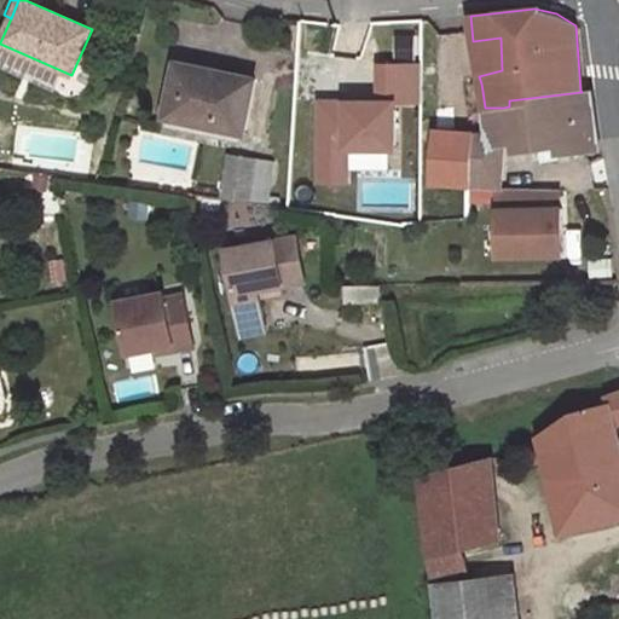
[(501,38),(473,41),(479,76),(502,70),(501,38)]
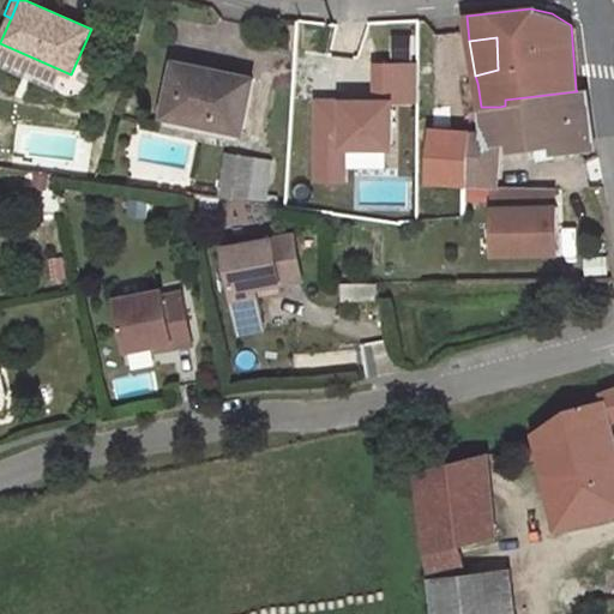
[(385,148),(385,101),(420,101),(420,60),(371,60),(371,100),(313,100),(313,178),(343,178),(343,166),(343,148),(385,148)]
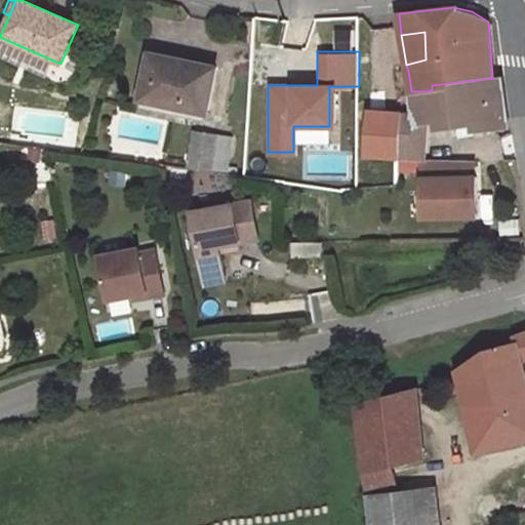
[(217,67),(151,53),(140,98),(207,113),(217,67)]
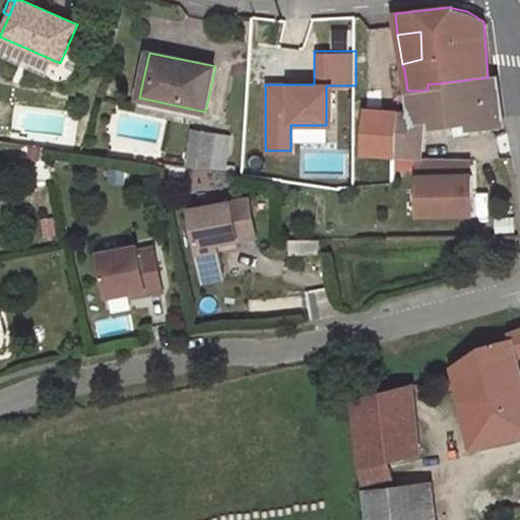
[(423,90),(407,90),(409,113),(397,113),(395,155),(418,157),(421,157),(425,122),(426,110),(444,110),(444,119),(453,118),(456,135),(469,132),(469,130),(504,127),(496,75),(488,76),(489,77),(428,84),(428,89),(423,90)]
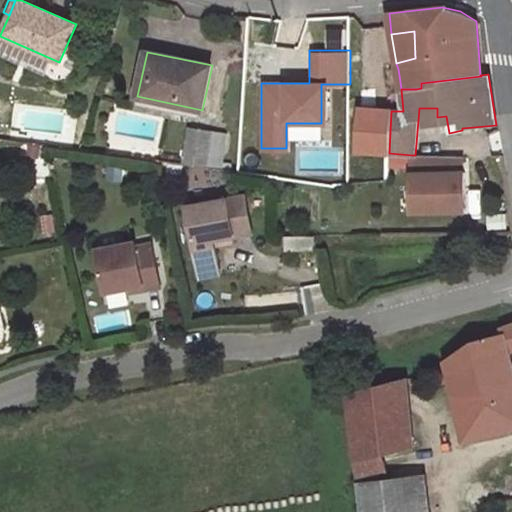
[(391,111),(361,108),(358,150),(389,153),(391,111)]
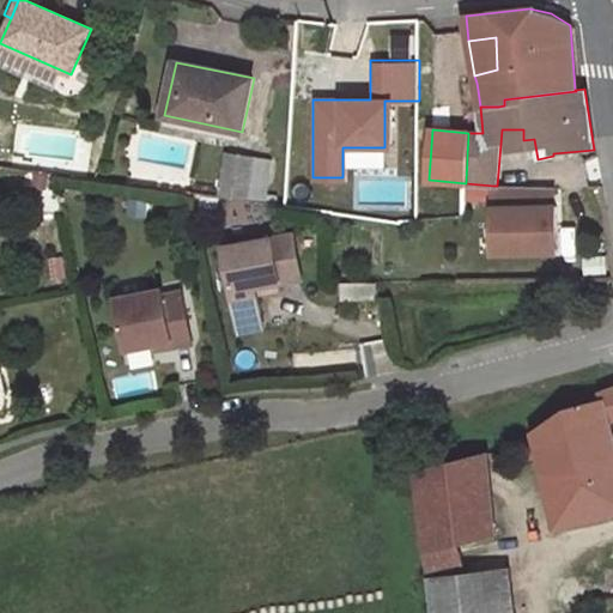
[(523,129),(502,129),(501,144),(523,140),(523,129)]
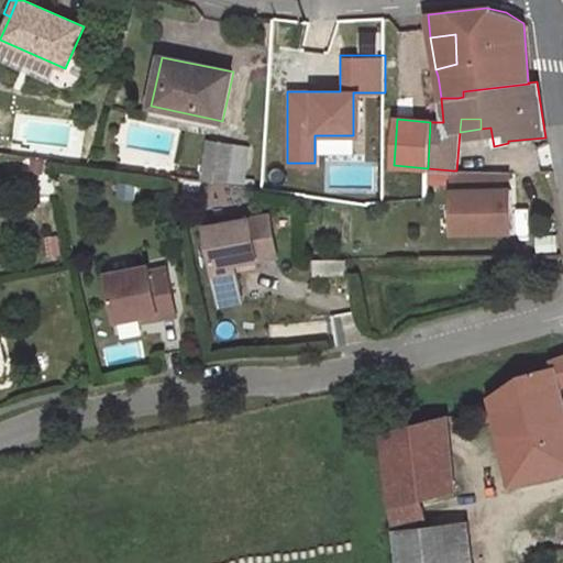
[(315,135),(315,152),(353,152),(353,135),(315,135)]
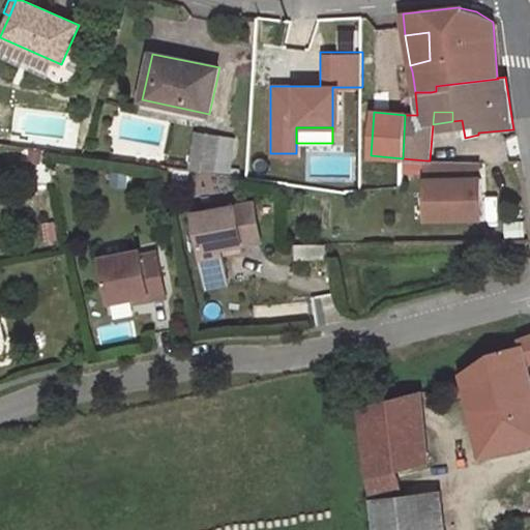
[(213,169),(218,138),(197,135),(192,167),(213,169)]
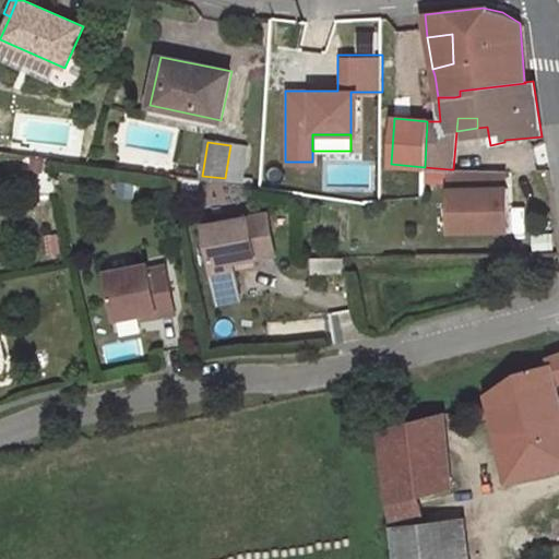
[(247,147),(230,145),(225,178),(241,181),(247,147)]
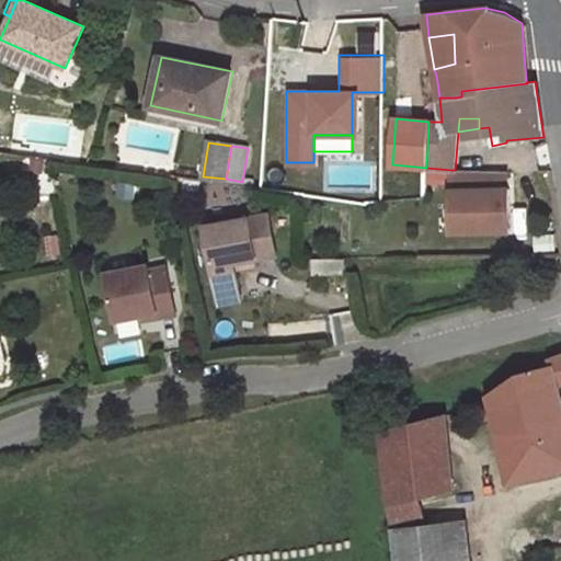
[(378,148),(365,148),(367,204),(378,203),(378,148)]
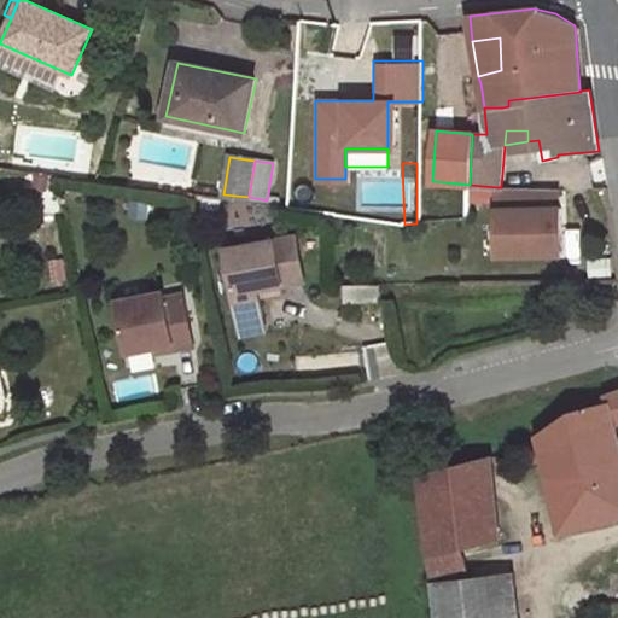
[(46,191),(48,179),(36,176),(34,188),(46,191)]
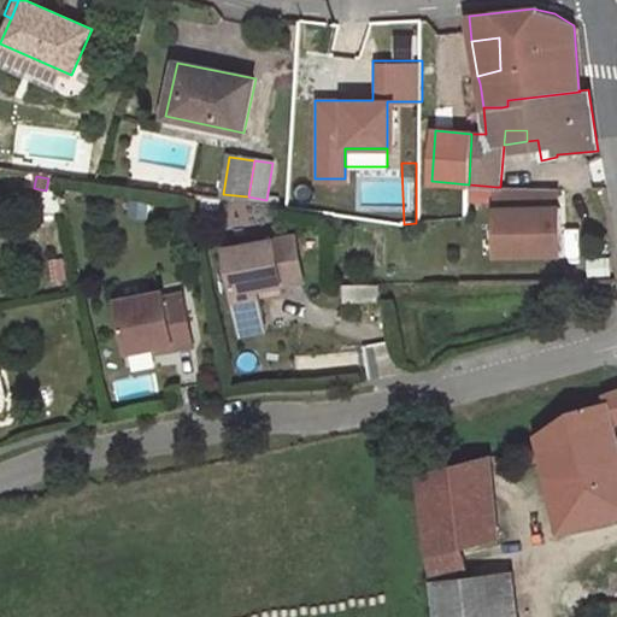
[(497,187),(469,184),(468,200),(497,204),(497,187)]
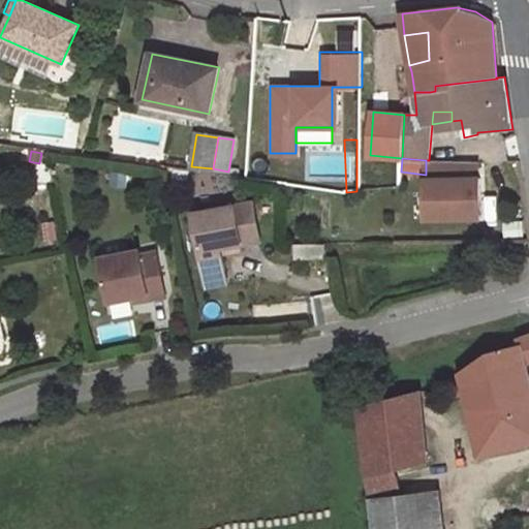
[(429,160),(426,160),(426,175),(427,218),(481,217),(480,178),(471,178),(471,161),(429,160)]
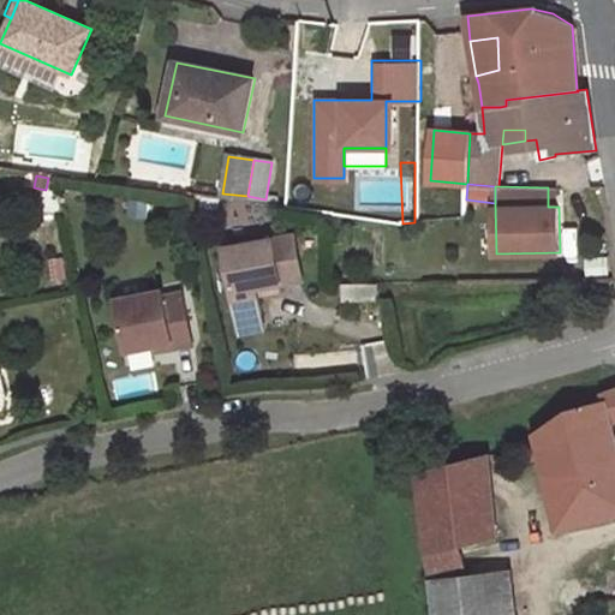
[(556,187),(548,187),(548,207),(559,207),(556,187)]
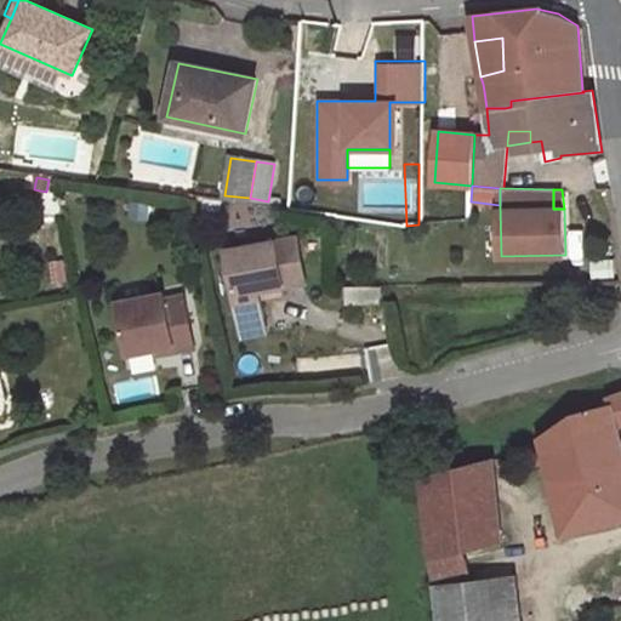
[(222,201),(204,199),(201,216),(220,218),(222,201)]
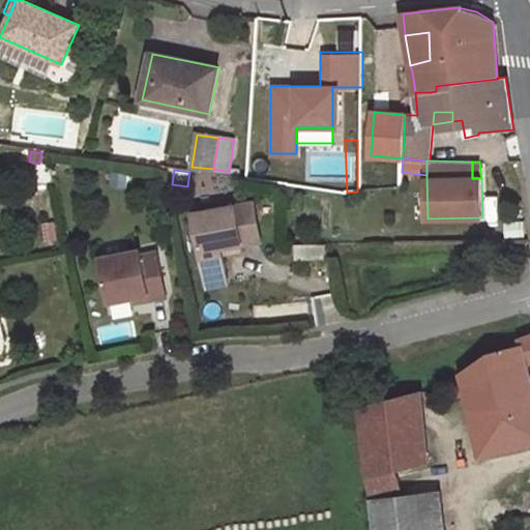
[(126,172),(112,171),(111,186),(125,187),(126,172)]
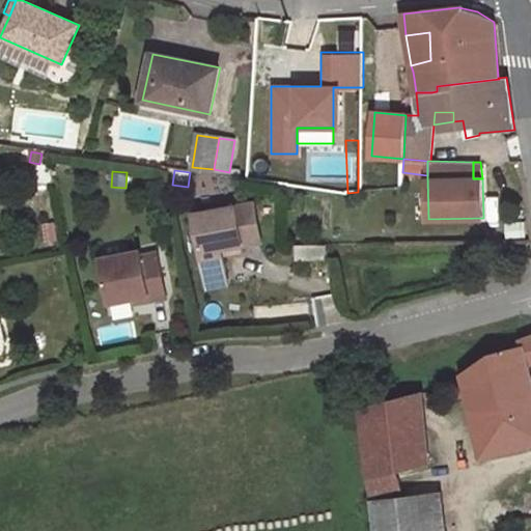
[(203,174),(192,172),(190,185),(201,187),(203,174)]
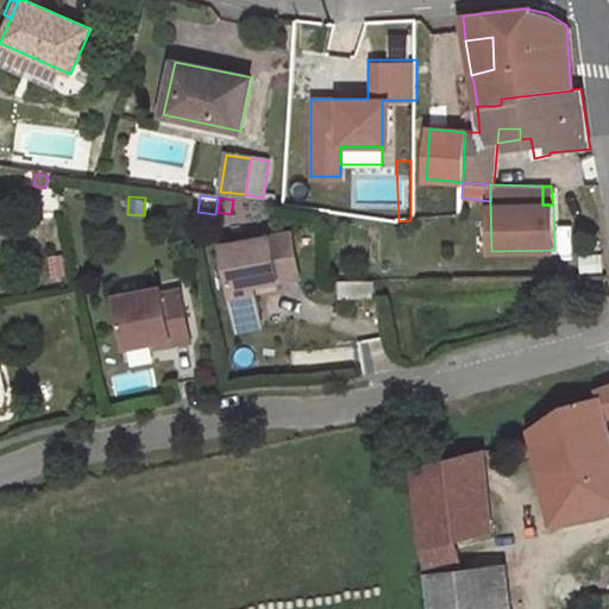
[(257,202),(242,200),(239,217),(255,218),(257,202)]
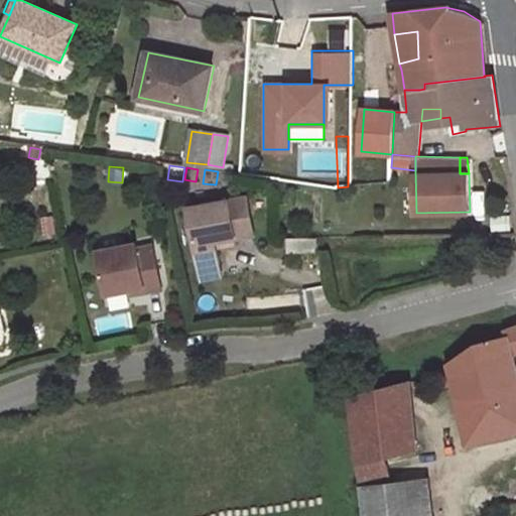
[(261,195),(247,198),(253,235),(268,233),(266,218),(267,213),(271,212),(267,198),(261,195)]
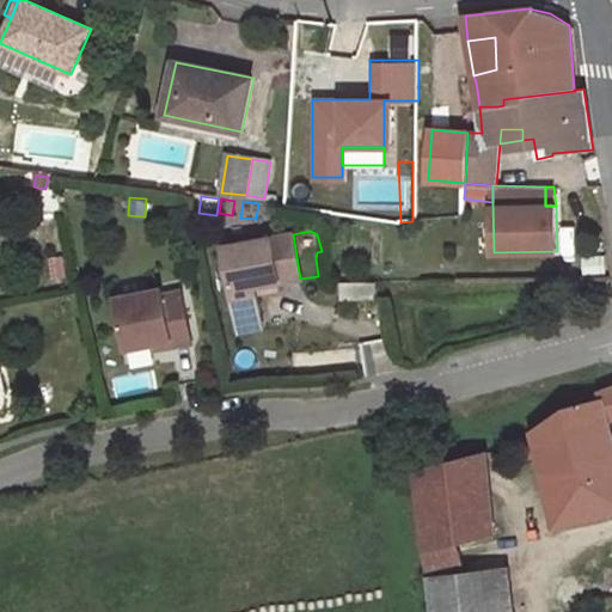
[(293,234),(271,238),(280,282),(300,279),(293,234)]
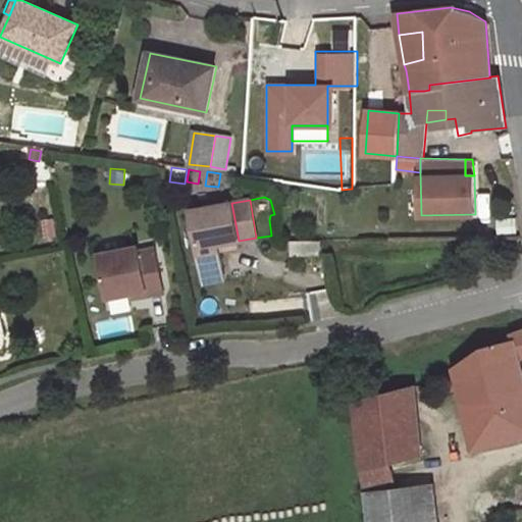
[(231,203),(190,210),(201,270),(221,267),(217,245),(239,241),(231,203)]
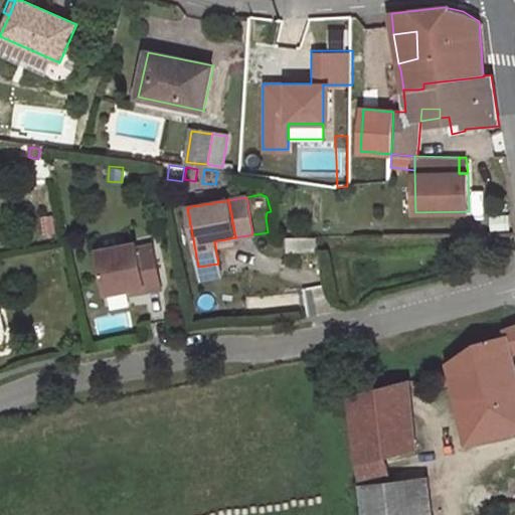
[(509,214),(491,215),(492,230),(510,229),(509,214)]
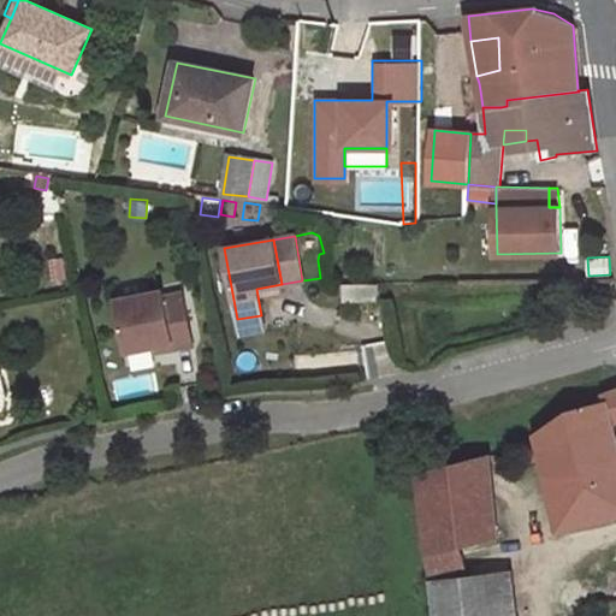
[(378,284),(342,284),(342,302),(379,302),(378,284)]
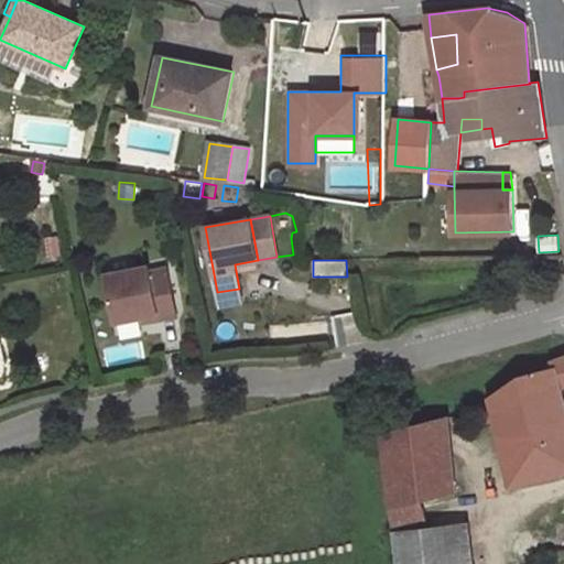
[(149,267),(106,274),(116,322),(141,316),(158,313),(159,318),(176,315),(166,269),(153,271),(150,272),(149,267)]
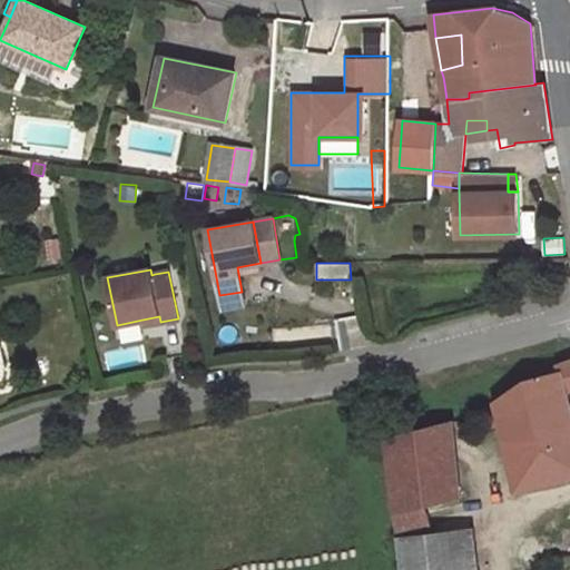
[(242,292),(219,295),(222,308),(244,304),(242,292)]
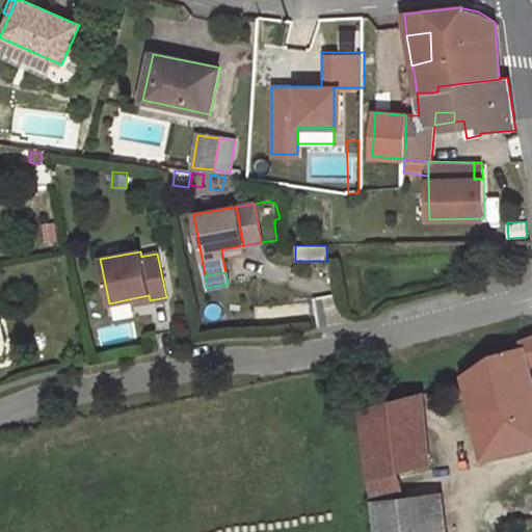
[(522,346),(490,354),(463,373),(469,395),(483,457),(531,445),(531,373),(530,364),(531,363),(531,338),(523,341),(522,344),(522,346)]
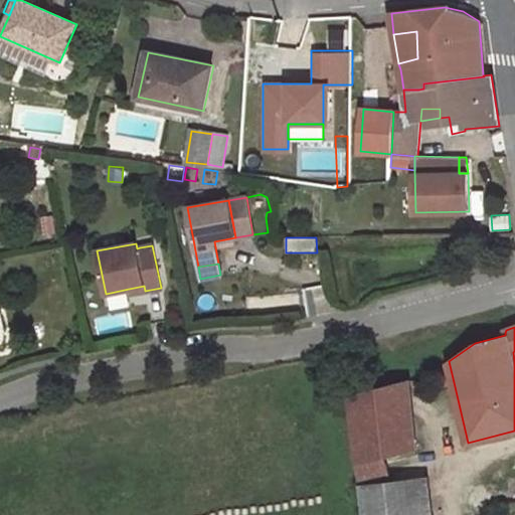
[(449,361),(436,369),(440,384),(454,382),(449,361)]
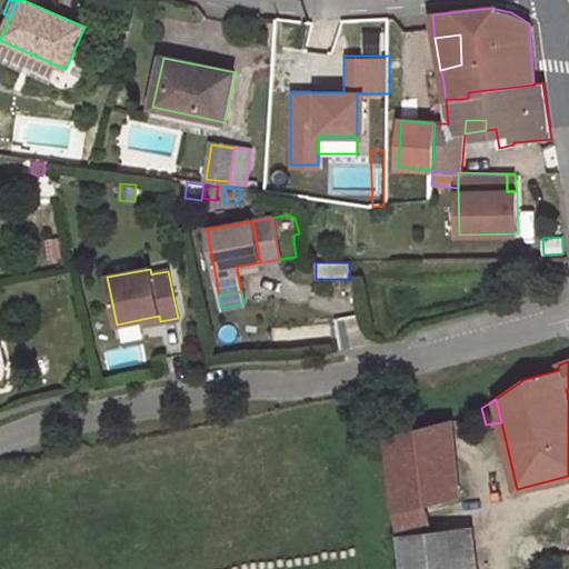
[(451,420),(387,437),(391,476),(407,472),(455,460),(451,420)]
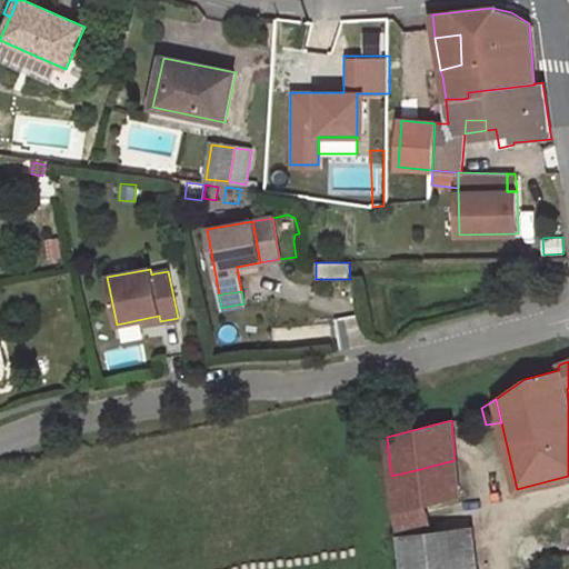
[(455,460),(407,472),(411,508),(420,506),(458,497),(455,460)]
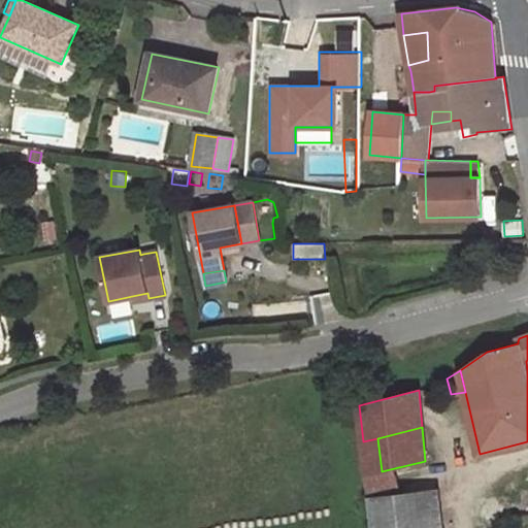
[(377,438),(363,441),(367,475),(382,471),(377,438)]
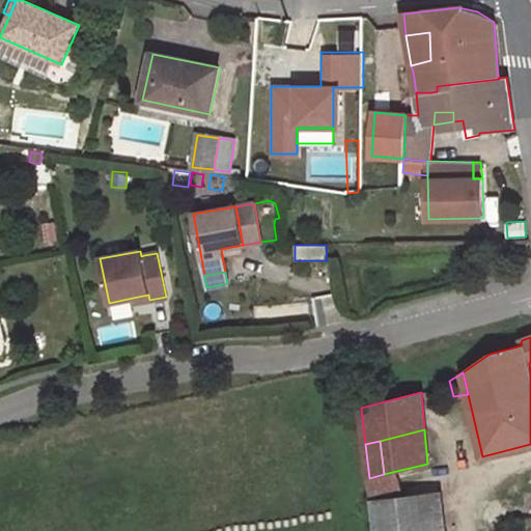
[(384,474),(369,478),(371,495),(397,492),(392,472),(384,474)]
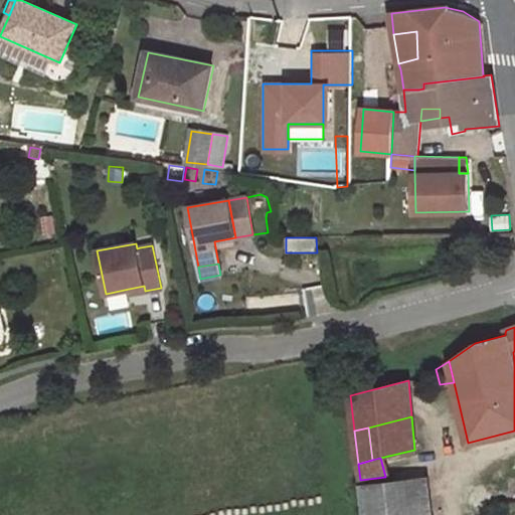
[(432,514),(427,481),(361,488),(363,514),(432,514)]
